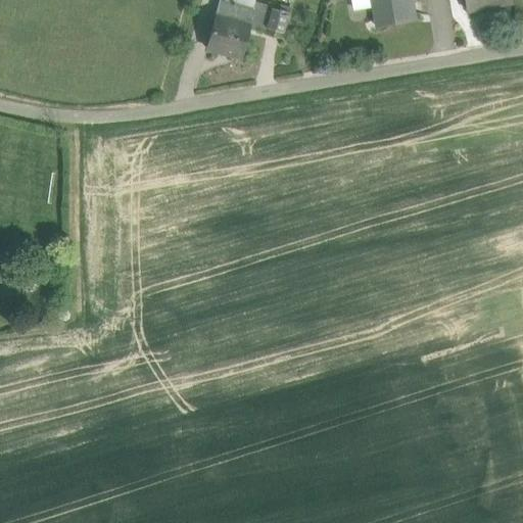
[(351,0),(353,9),(373,5),(376,27),(415,20),(411,0),(351,0)]
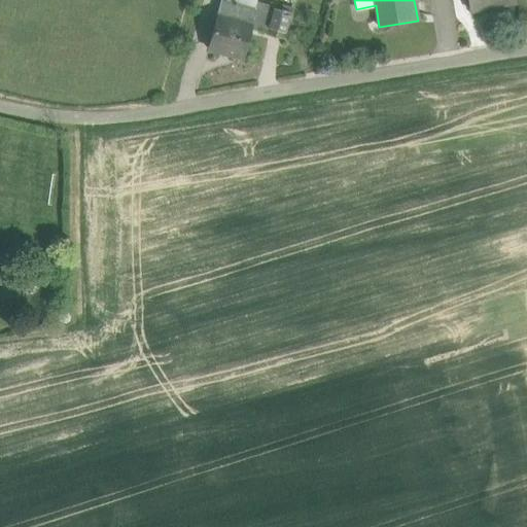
[(467,0),(470,11),(519,3),(518,0),(467,0)]
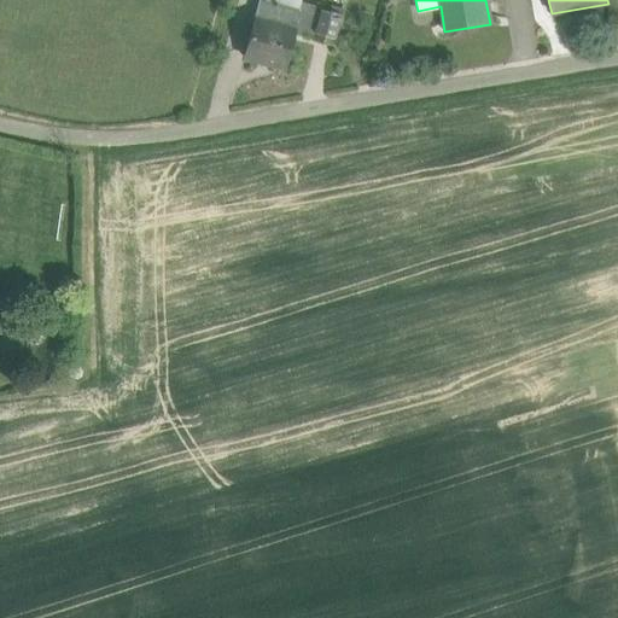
[(299,13),(260,3),(245,59),(284,69),(295,33),(299,13)]
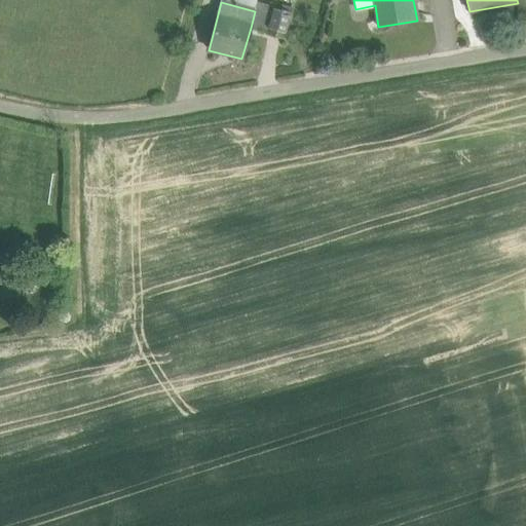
[(273,8),(257,3),(255,11),(251,28),(267,32),(273,8)]
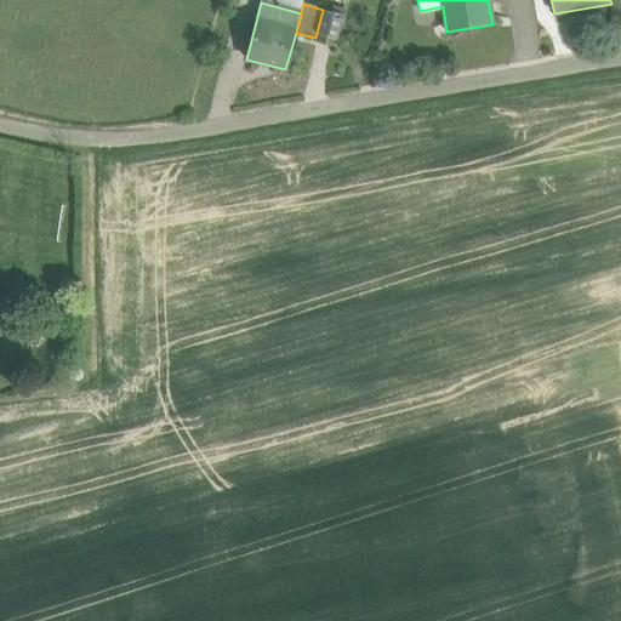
[(341,15),(323,10),(315,38),(334,43),(341,15)]
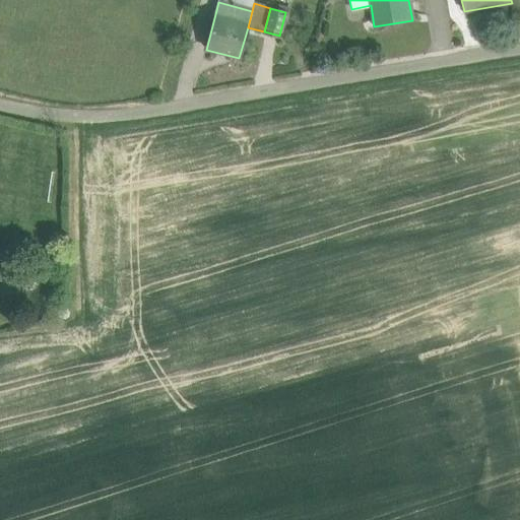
All buildings are outlined.
